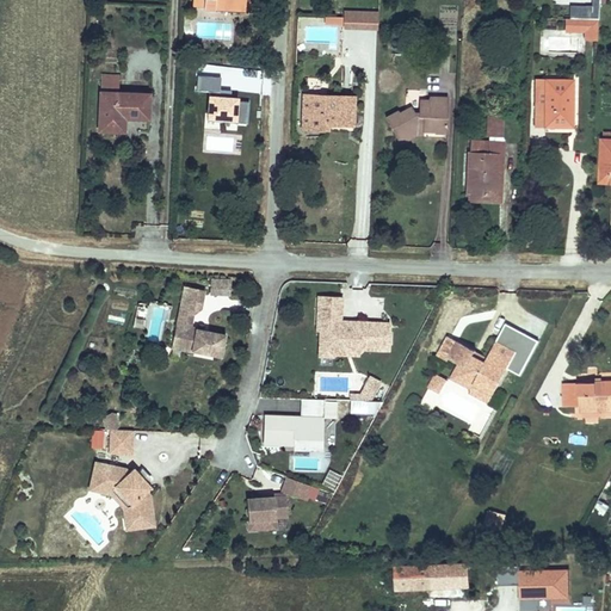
[(598,41),(599,19),(566,18),(566,30),(586,31),(586,39),(598,41)]
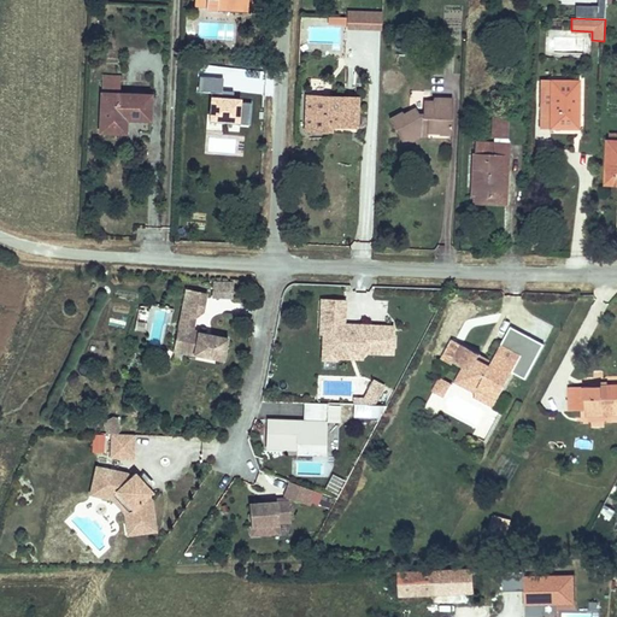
[(119,94),(121,76),(103,75),(101,94),(119,94)]
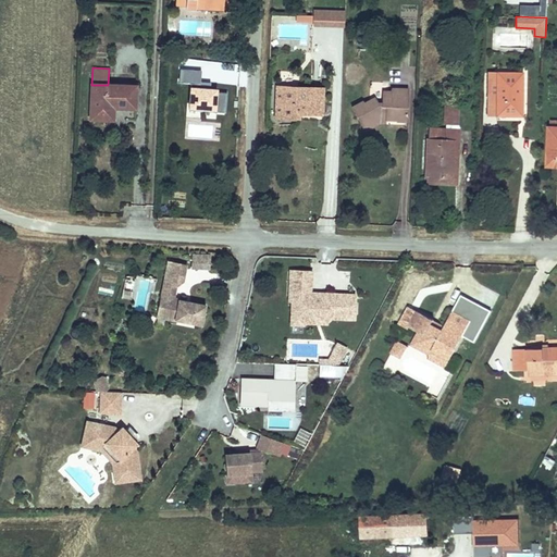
[(497,95),(498,73),(489,73),(489,95),(497,95)]
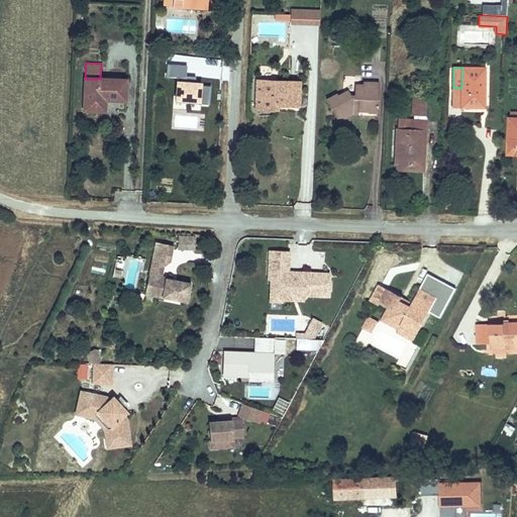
[(481,107),(481,96),(484,96),(485,69),(462,68),(461,88),(453,88),(453,107),(481,107)]
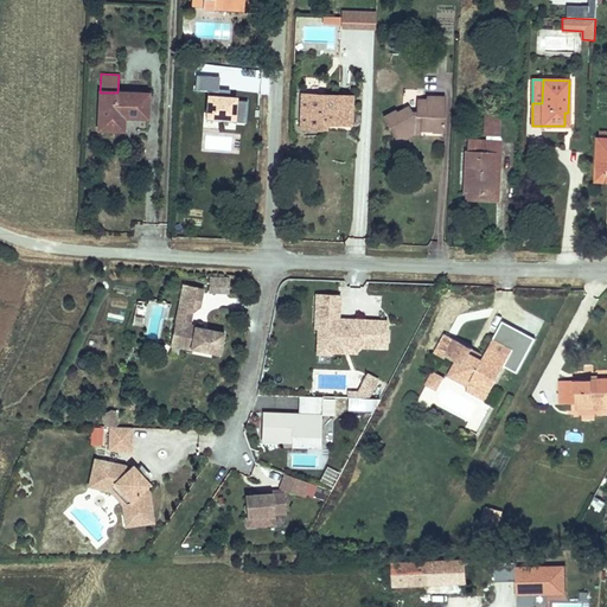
[(147,119),(148,94),(100,93),(98,131),(115,131),(116,117),(147,119)]
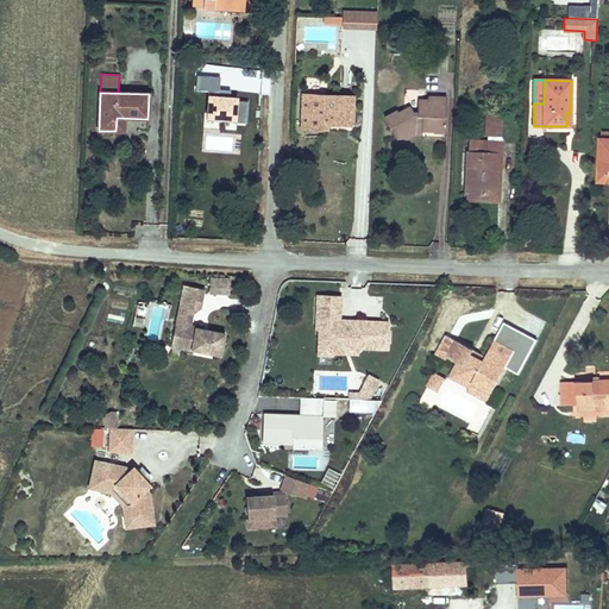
[(352,125),(353,96),(309,95),(307,129),(321,129),(322,124),(352,125)]
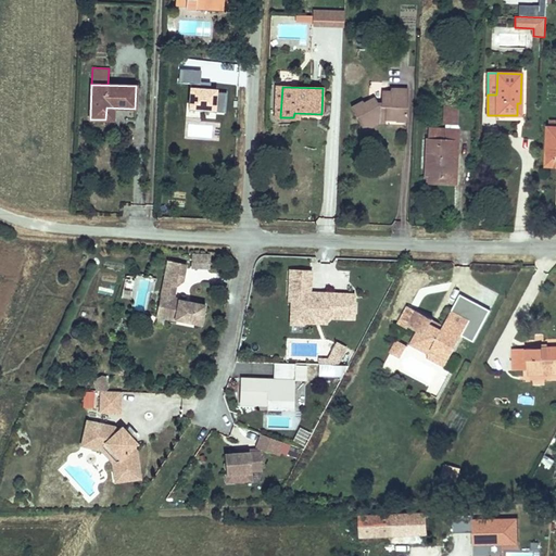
[(380,115),(384,114),(384,118),(386,118),(395,118),(395,121),(406,121),(407,89),(391,89),(391,92),(382,91),(381,103),(378,104),(375,98),(364,104),(363,102),(352,108),(362,127),(380,117),(379,115),(380,115)]
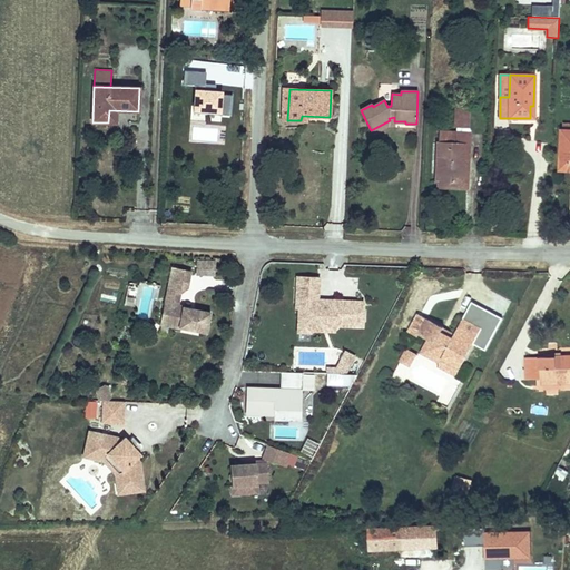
[(471,144),(472,133),(470,128),(470,109),(454,108),(453,127),(457,127),(457,131),(455,131),(455,144),(464,144),(462,183),(436,182),(436,188),(468,189),(470,144),(471,144)]
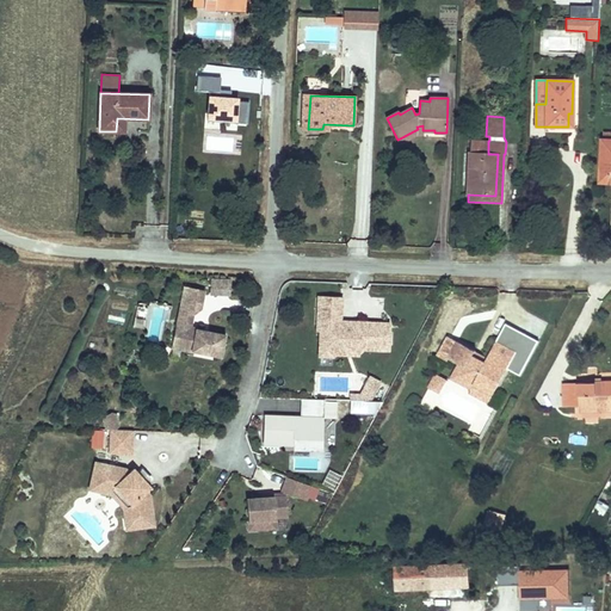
[(424,136),(424,130),(423,130),(423,125),(418,127),(417,127),(418,129),(397,140),(401,144),(418,136),(424,136)]
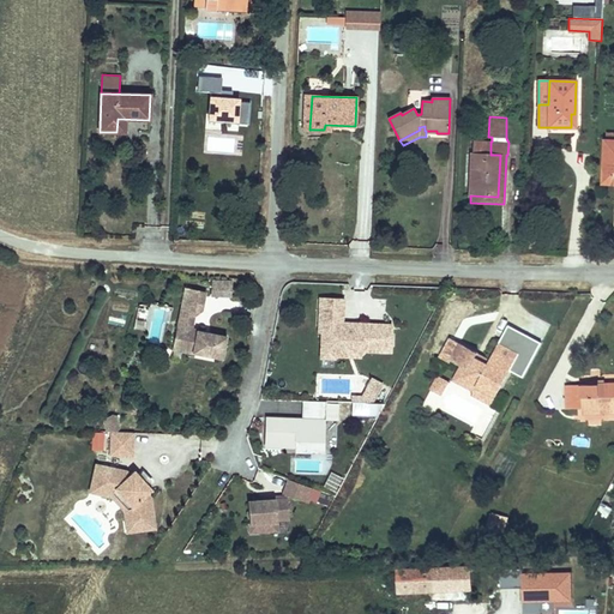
[(498,197),(500,155),(491,155),(491,142),(473,140),(470,196),(498,197)]
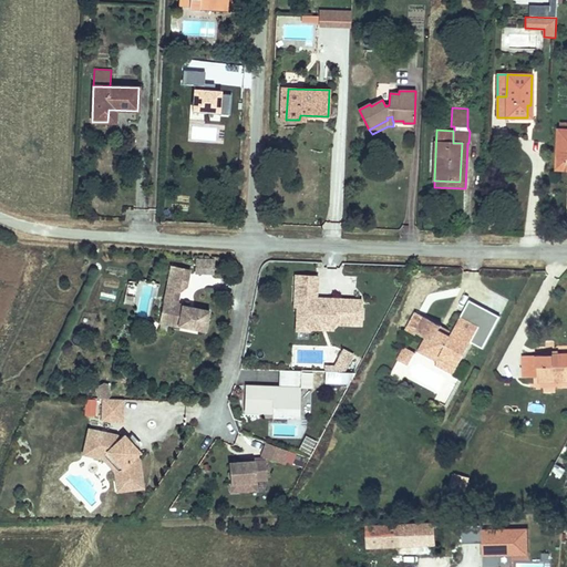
[(566,130),(560,130),(559,130),(557,168),(566,168),(566,130)]
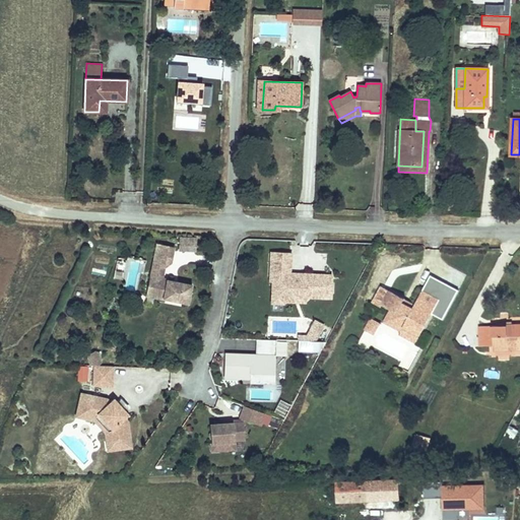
[(171,262),(174,248),(157,245),(153,264),(163,266),(165,266),(167,265),(171,262)]
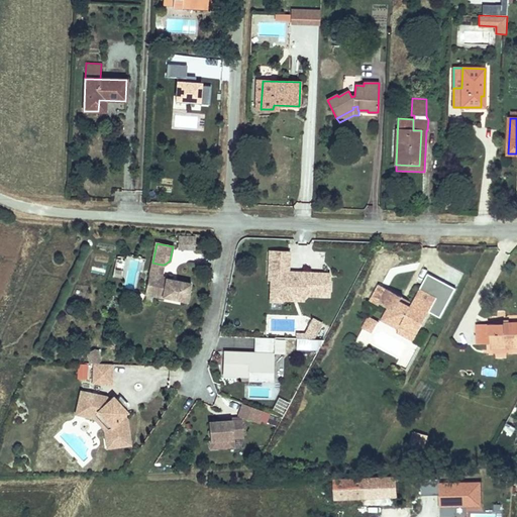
[(289,260),(290,251),(270,251),(270,260),(289,260)]
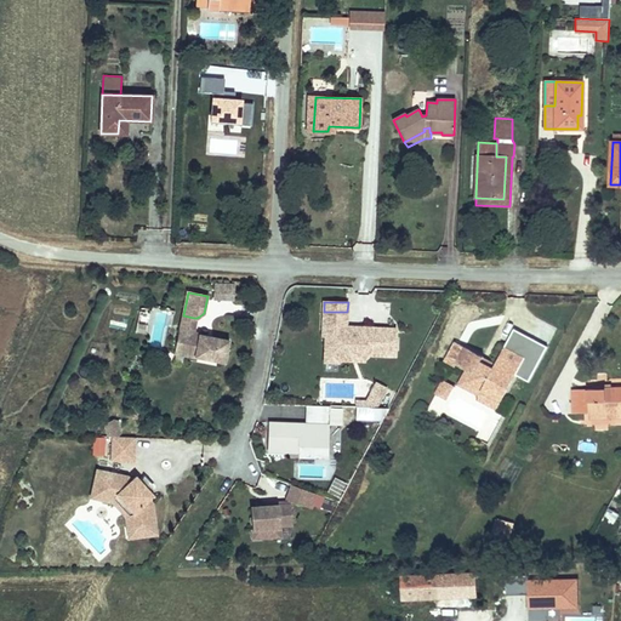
[(394,355),(396,329),(366,328),(366,330),(352,330),(347,326),(347,312),(324,312),(323,336),(326,336),(325,349),(337,349),(336,353),(352,353),(355,353),(354,357),(365,357),(365,354),(394,355)]
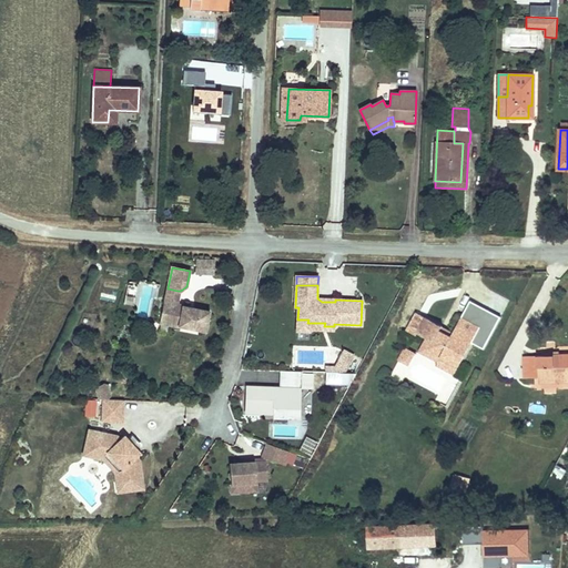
[(179,305),(182,290),(180,291),(178,291),(168,288),(166,296),(175,298),(174,304),(179,305)]
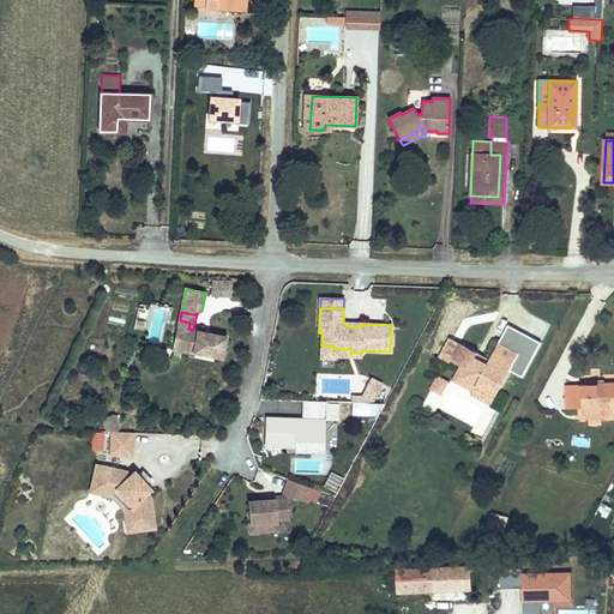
[(222,359),(227,336),(193,330),(188,329),(190,323),(180,320),(175,339),(185,341),(182,351),(222,359)]
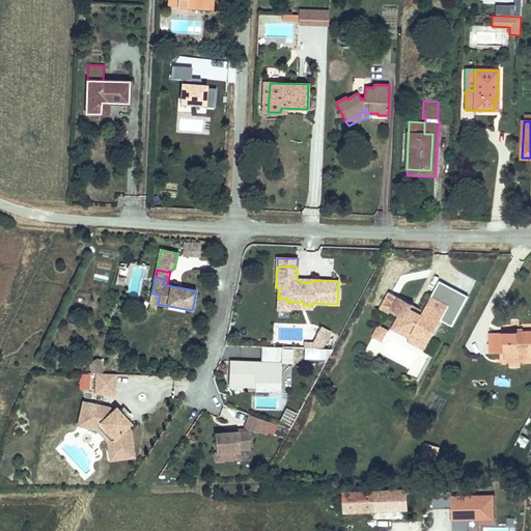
[(468,296),(440,281),(431,296),(449,305),(441,319),(452,326),(468,296)]
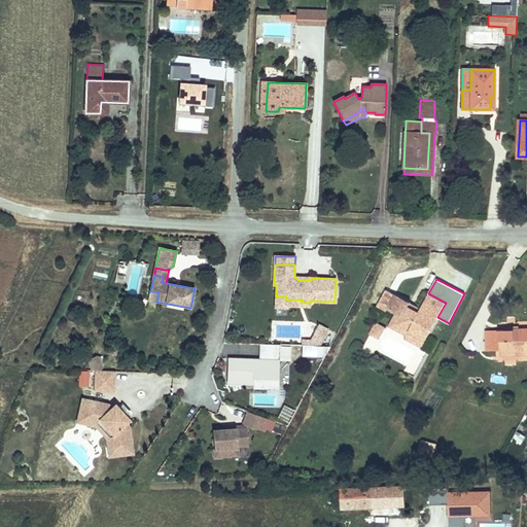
[(149,300),(156,302),(159,292),(150,291),(149,300)]
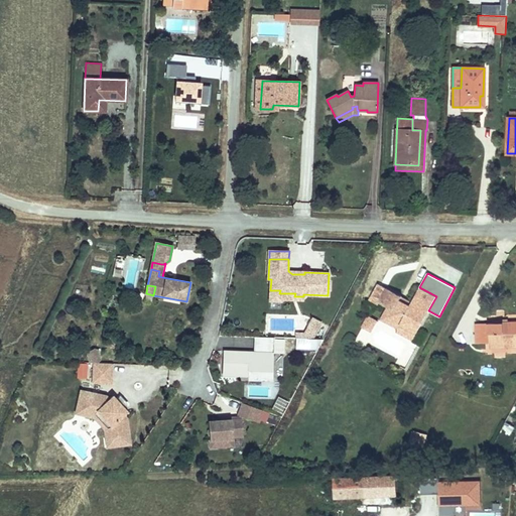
[(379,302),(387,288),(382,286),(375,300),(379,302)]
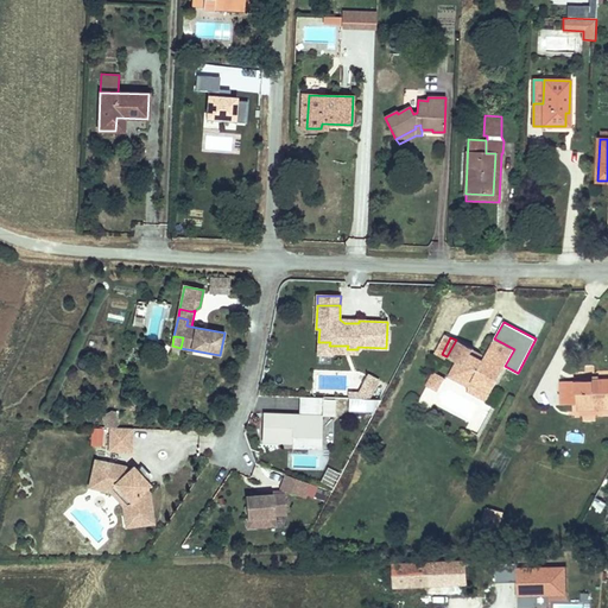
[(505,366),(514,349),(494,339),(483,360),(472,354),(474,349),(456,340),(447,356),(457,361),(462,363),(457,373),(492,391),(505,366)]
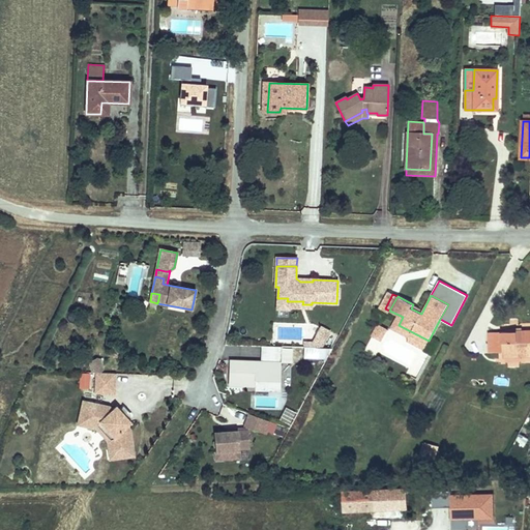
[(312,310),(312,304),(302,304),(303,301),(300,301),(287,301),(288,298),(277,298),(277,311),(291,311),(291,308),(312,310)]
